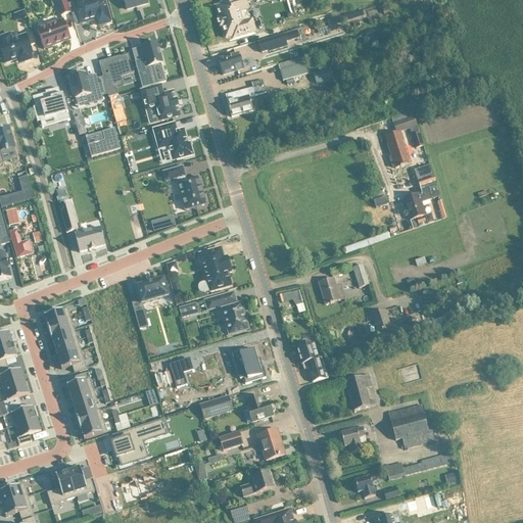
[(54,0),(61,16),(70,13),(65,0),(54,0)]
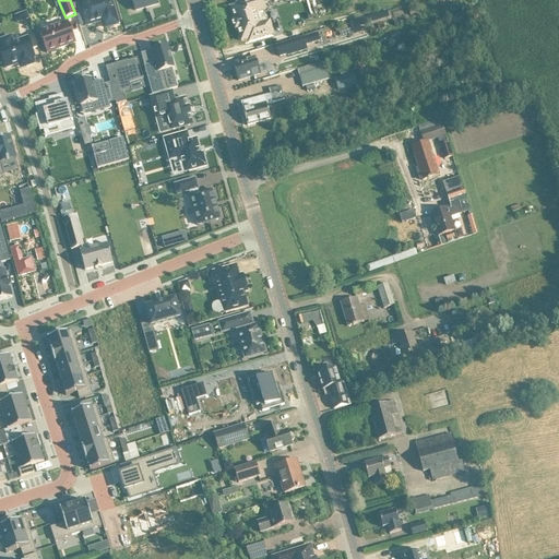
[(86,25),(95,23),(103,21),(105,27),(118,24),(110,0),(95,0),(93,0),(84,0),(80,1),(86,25)]
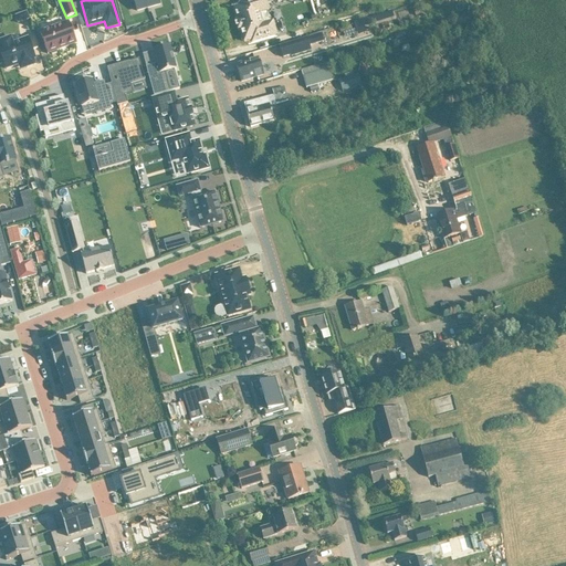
[(134,0),(137,11),(160,4),(158,0),(134,0)]
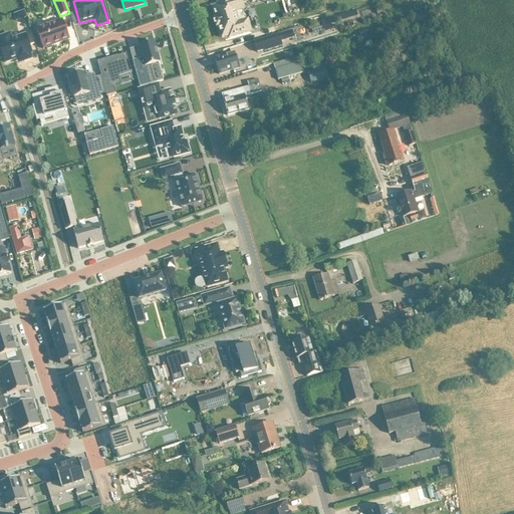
[(220,6),(213,8),(216,19),(219,27),(222,38),(229,36),(230,38),(251,31),(247,20),(246,21),(242,9),(244,9),(242,4),(252,1),(252,2),(260,0),(266,0),(267,3),(275,1),(275,2),(278,2),(277,0),(278,0),(233,0),(220,4),(220,6)]
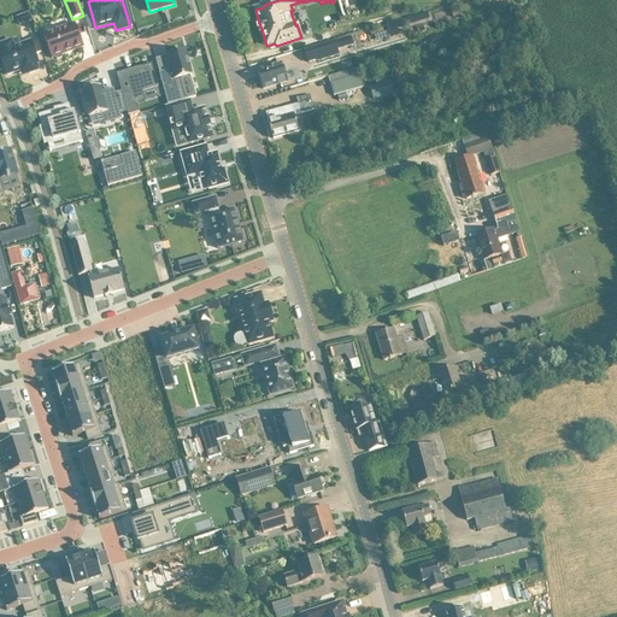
[(33,22),(30,12),(16,17),(19,27),(33,22)]
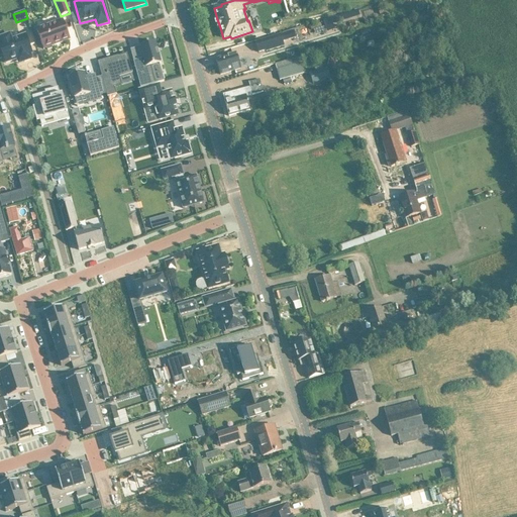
[(357,10),(333,17),(335,23),(359,16),(357,10)]
